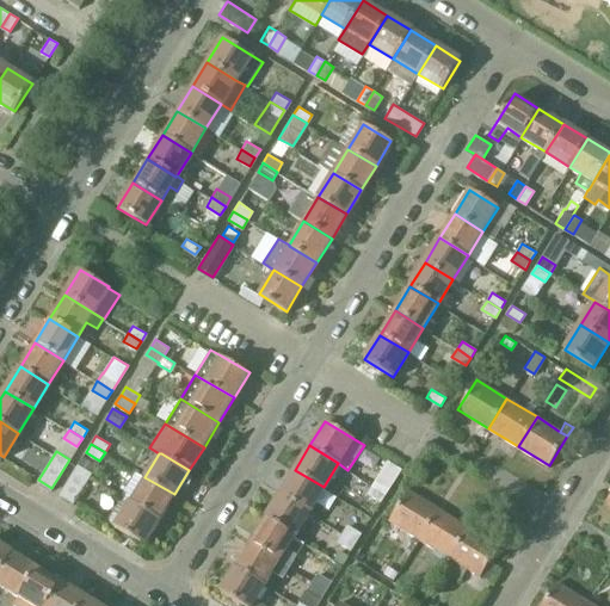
[(94,463),(84,456),(79,464),(90,471),(94,463)]
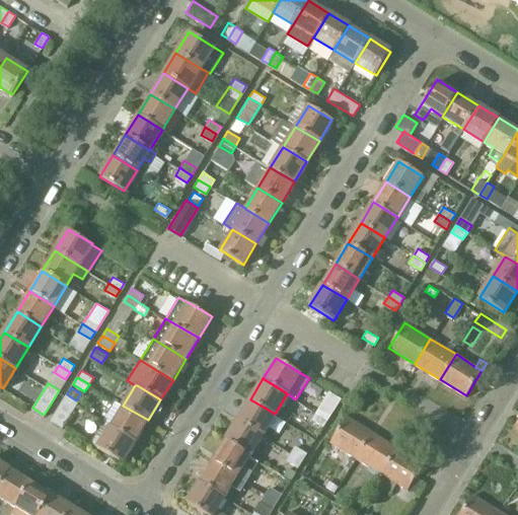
[(319,403),(315,411),(327,419),(331,412),(331,411),(340,397),(328,391),(320,403),(319,403)]
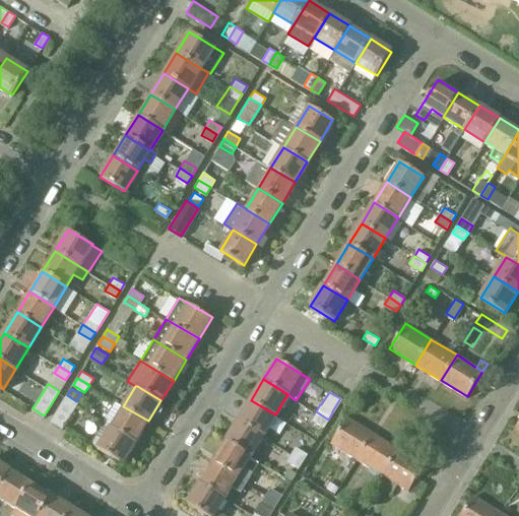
[(62,428),(76,404),(64,397),(50,420),(52,421),(62,428)]
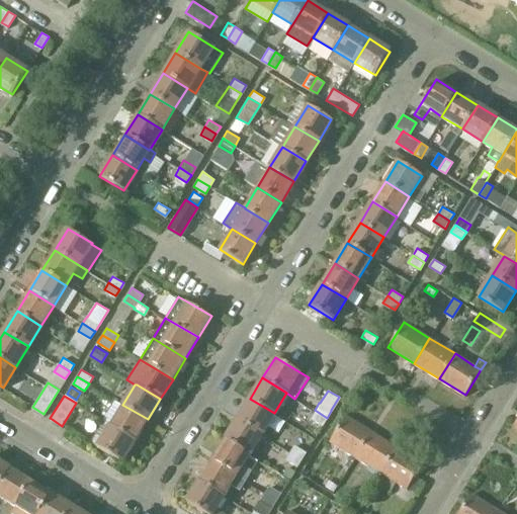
[(274,413),(250,399),(237,419),(261,434),(274,413)]
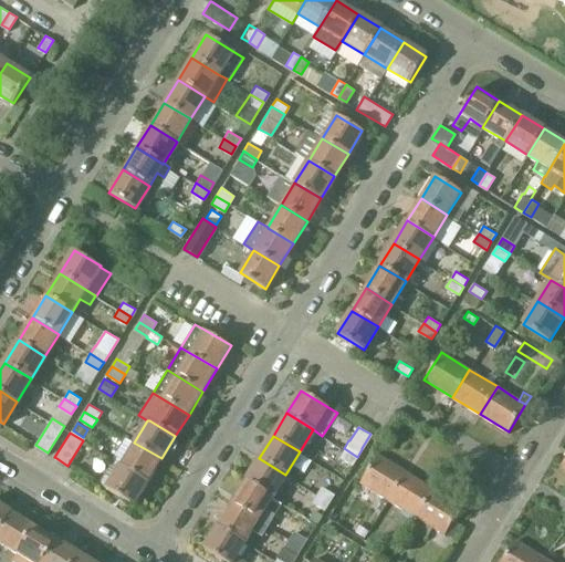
[(126,437),(113,459),(147,480),(161,458),(134,443),(126,437)]
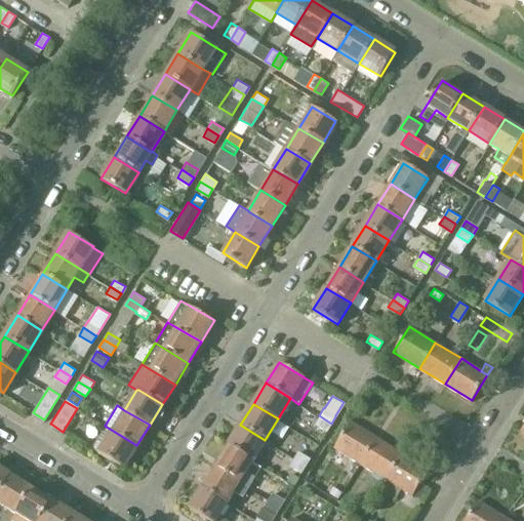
[(331,424),(319,415),(314,424),(326,431),(331,424)]
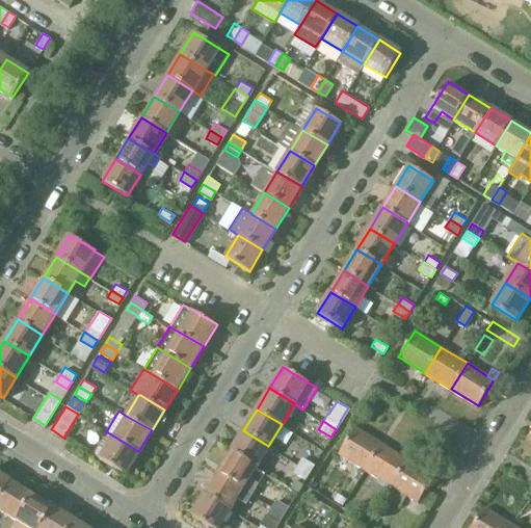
[(364,469),(379,443),(353,426),(337,452),(360,467),(364,469)]
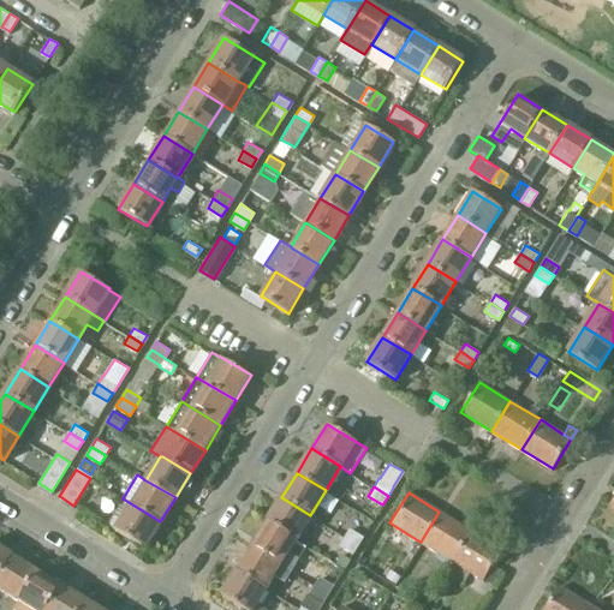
[(267,521),(296,539),(310,515),(281,497),(267,521)]
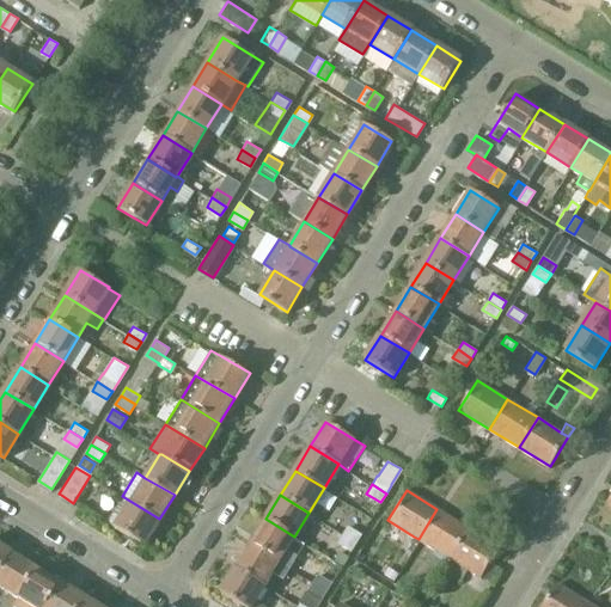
[(159,519),(122,496),(107,520),(144,544),(159,519)]
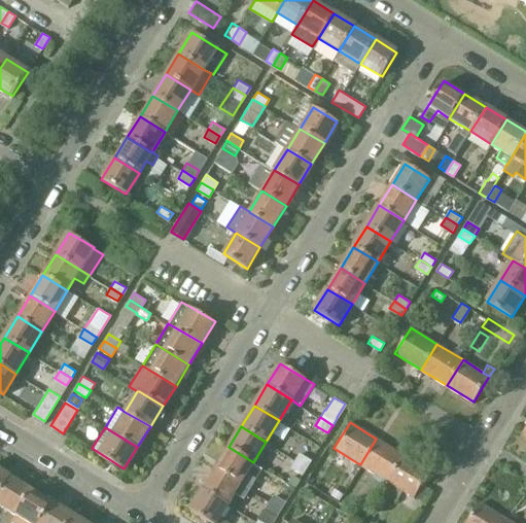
[(360,464),(386,481),(402,454),(376,439),(360,464)]
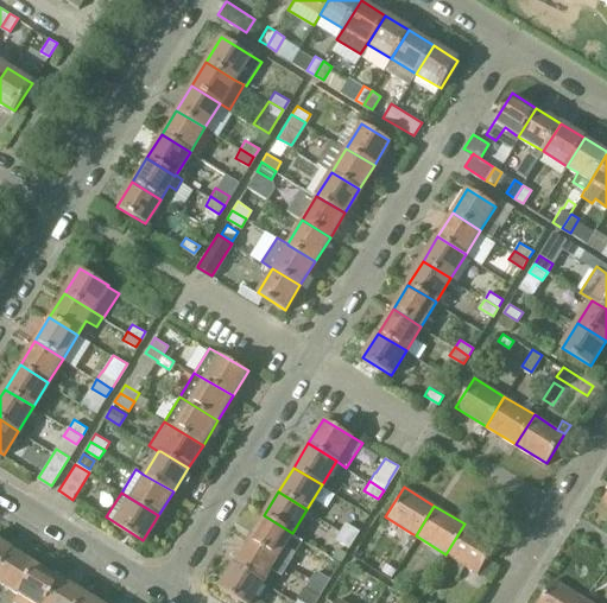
[(278,557),(288,563),(295,551),(285,544),(292,533),(264,515),(250,539),(278,557)]
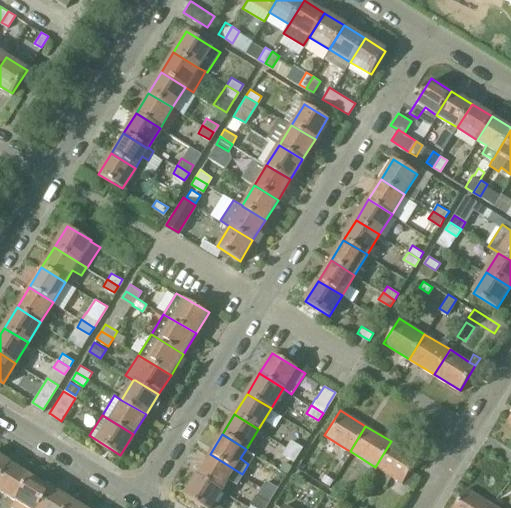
[(290,439),(286,446),(297,453),(302,446),(290,439)]
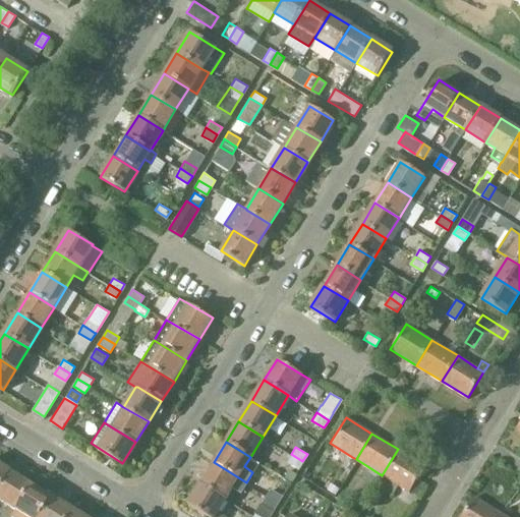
[(424,465),(398,449),(382,475),(408,491),(424,465)]
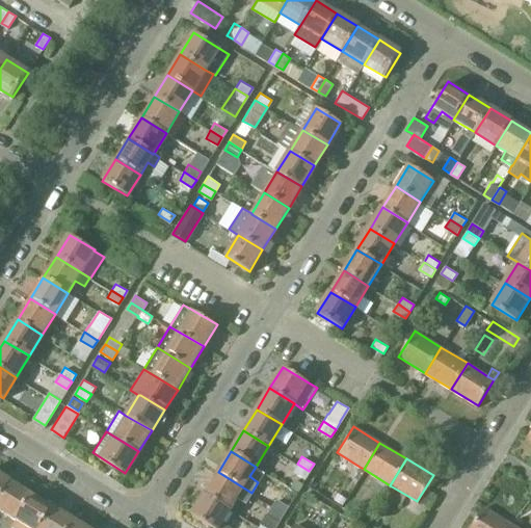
[(304,478),(309,471),(297,464),(292,471),(304,478)]
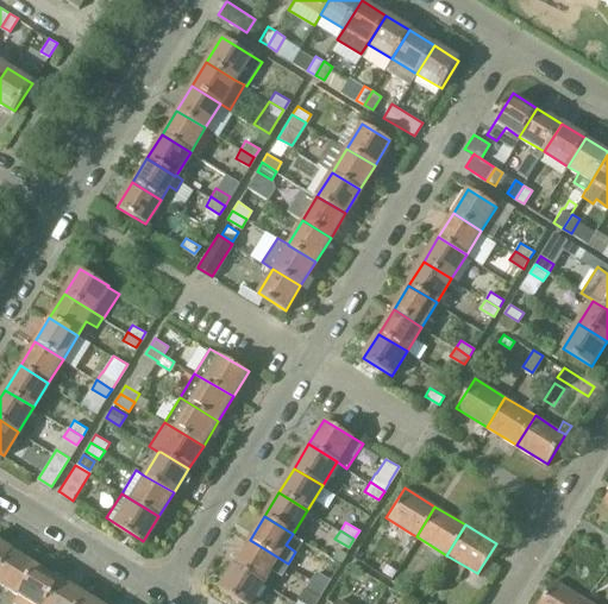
[(412,534),(405,545),(409,547),(417,536),(412,534)]
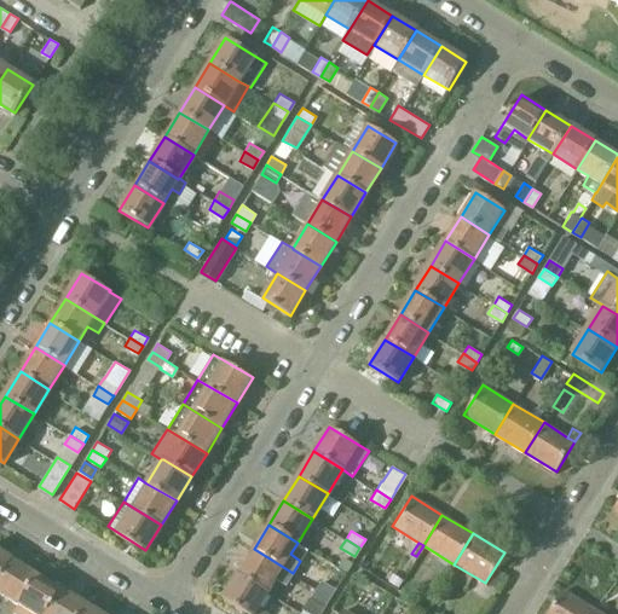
[(254,549),(238,574),(267,591),(276,578),(286,585),(293,573),(283,567),(254,549)]
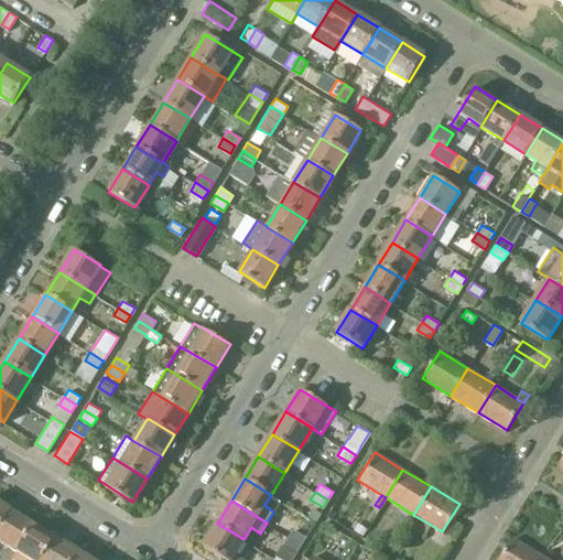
[(0,525),(10,509),(0,503),(0,525)]
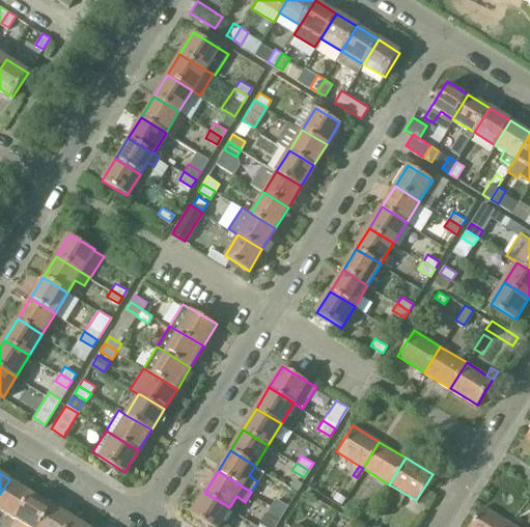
[(30,492),(9,479),(0,494),(0,506),(16,517),(30,492)]
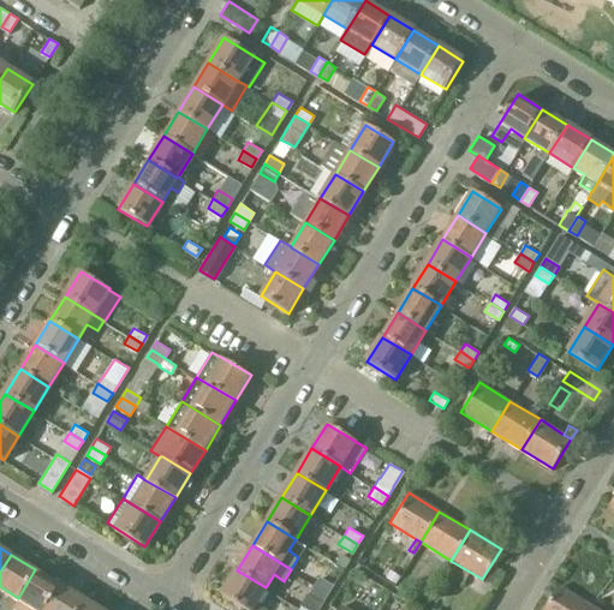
[(400,575),(389,568),(385,575),(395,582),(400,575)]
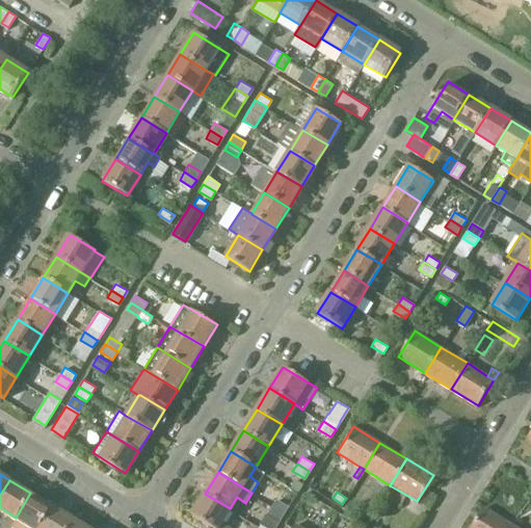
[(16,518),(10,527),(11,527),(37,527),(52,506),(30,493),(16,518)]
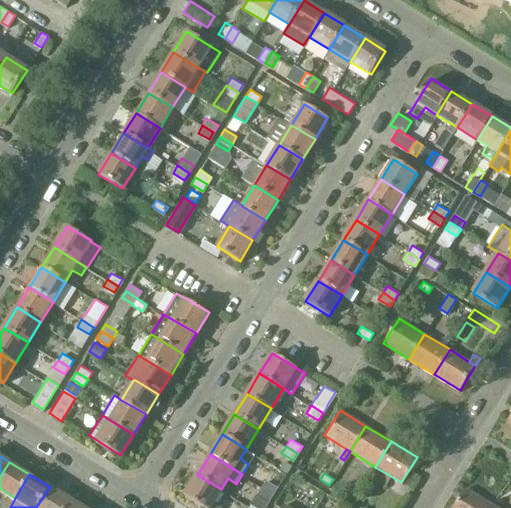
[(221,489),(197,475),(185,495),(205,507),(219,507),(222,505),(214,501),(221,489)]
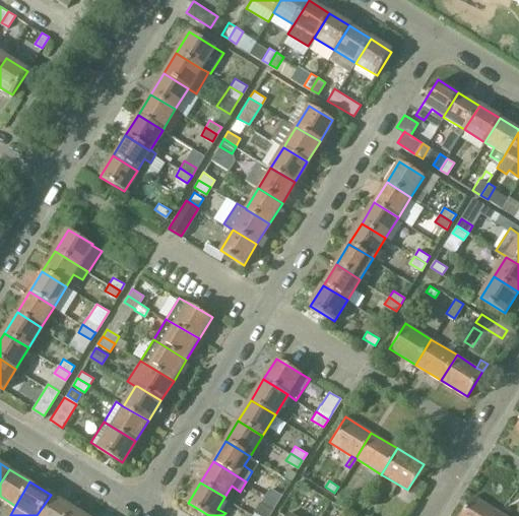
[(269,487),(265,494),(276,501),(281,494),(269,487)]
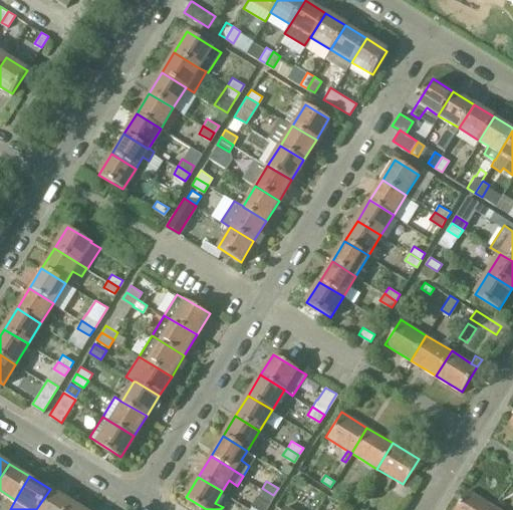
[(269,502),(273,495),(262,488),(257,495),(269,502)]
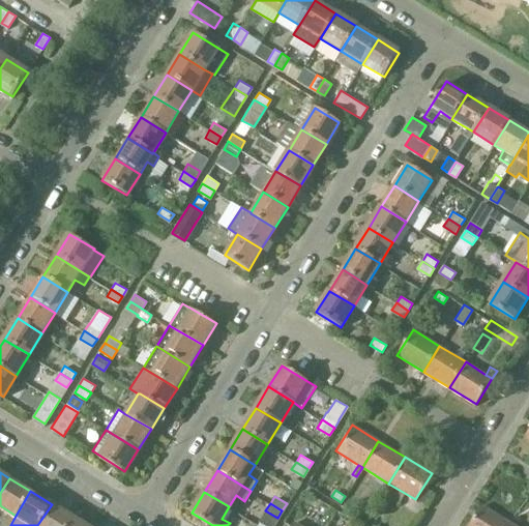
[(37,525),(66,525),(72,517),(52,504),(37,525)]
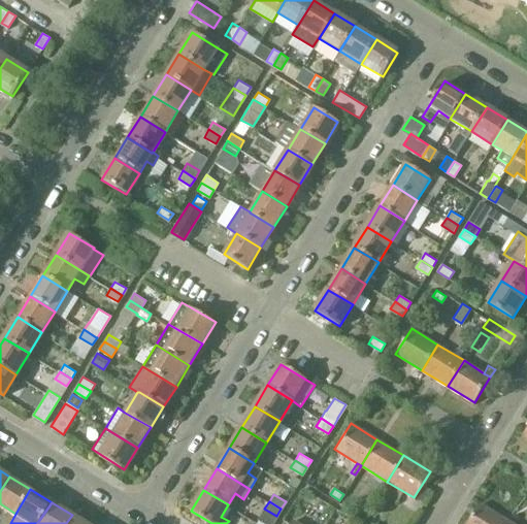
[(502,523),(505,519),(480,502),(470,518),(462,514),(456,523),(502,523)]
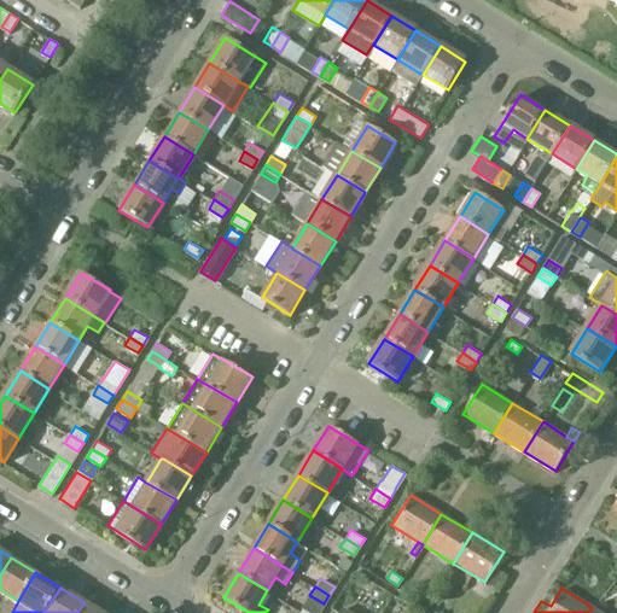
[(394,612),(400,602),(390,596),(379,612),(394,612)]
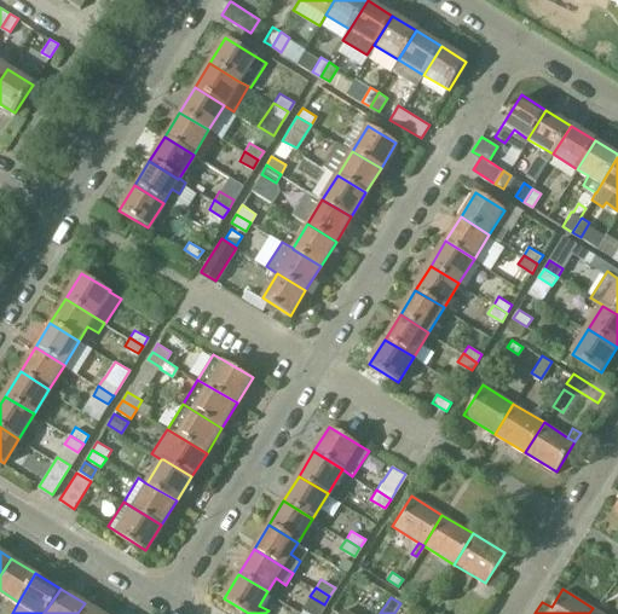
[(102,613),(85,603),(78,613),(102,613)]
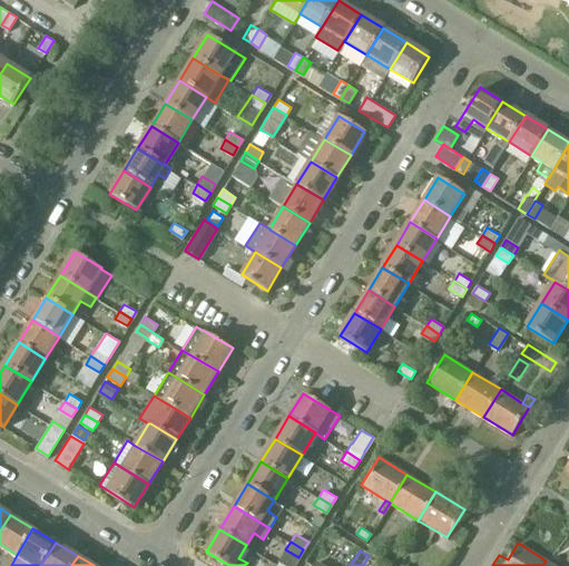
[(293,565),(295,563),(284,556),(281,563),(278,562),(275,565),(293,565)]
